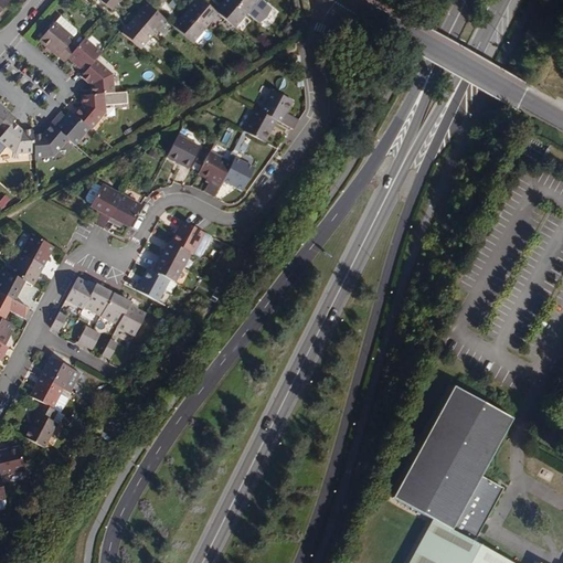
[(0,0),(0,11),(9,0),(0,0)]
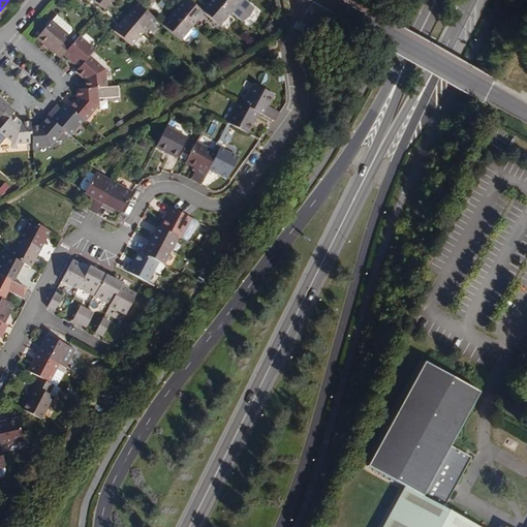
[(112,3),(107,0),(96,0),(106,8),(112,3)]
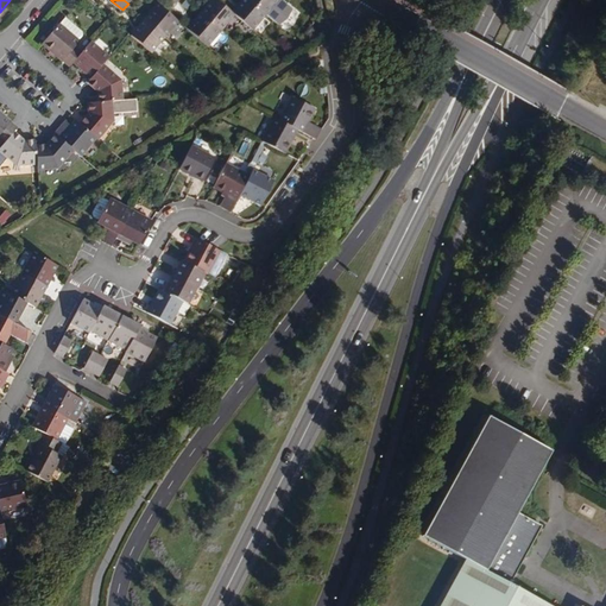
[(212,0),(202,12),(221,29),(235,13),(232,11),(219,0),(212,0)]
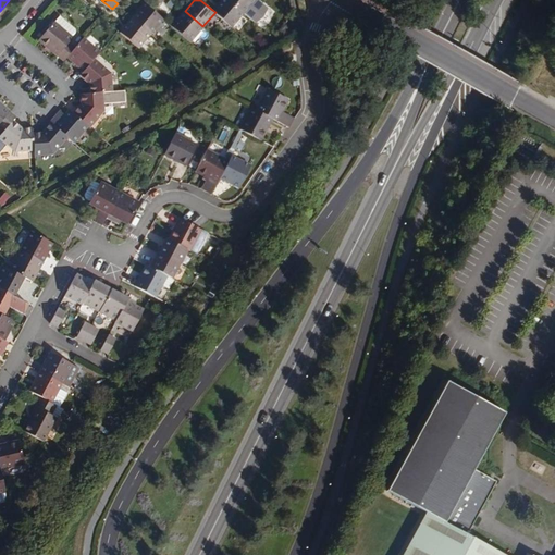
[(220,0),(212,10),(216,12),(231,26),(244,11),(231,0),(220,0)]
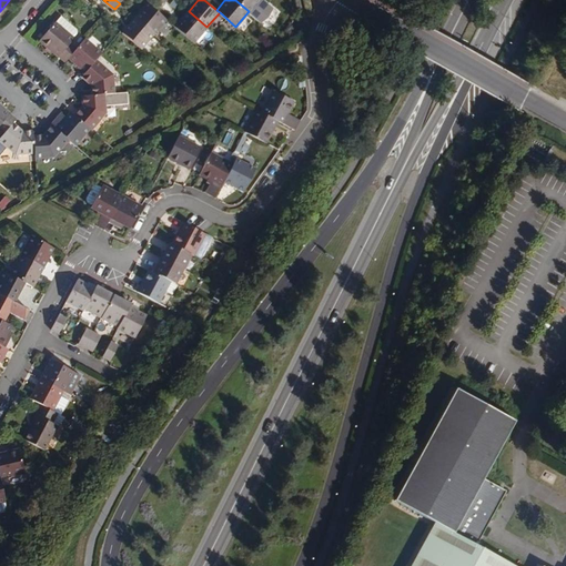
[(235,0),(249,11),(258,0),(235,0)]
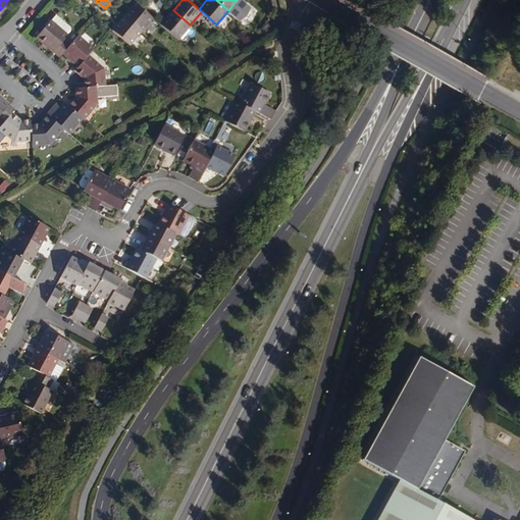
[(237,0),(228,10),(241,20),(252,6),(244,0),(237,0)]
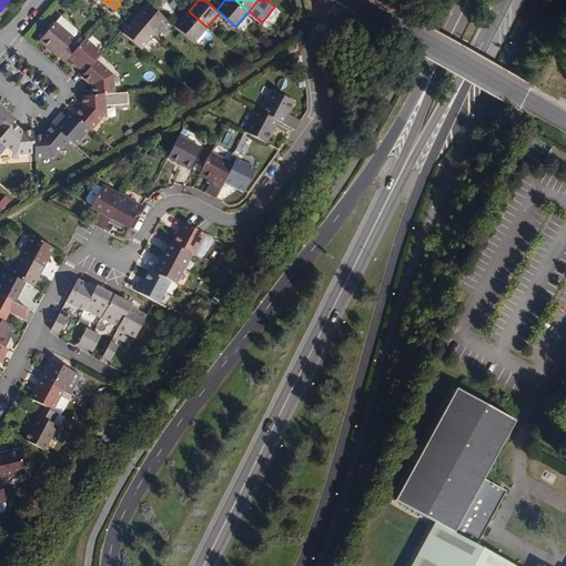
[(148,1),(135,17),(154,32),(167,18),(148,1)]
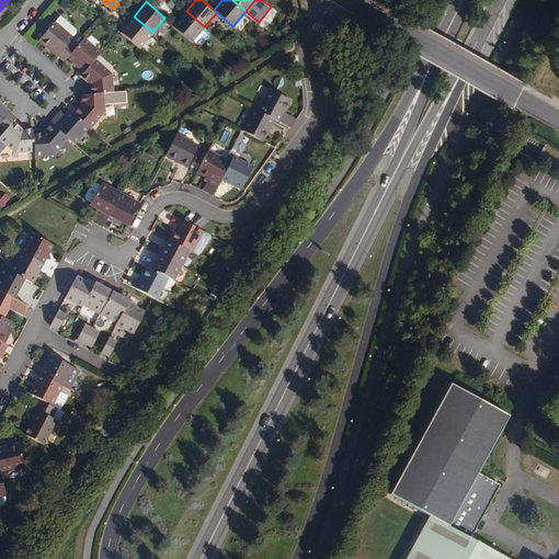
[(204,26),(186,11),(173,25),(192,41),(204,26)]
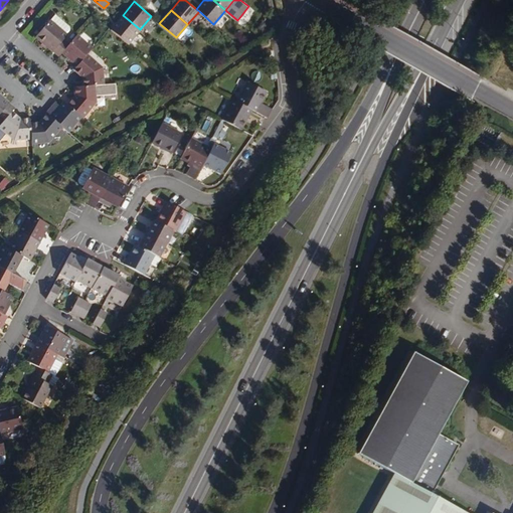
[(52,19),(65,31),(68,27),(68,24),(57,13),(52,19)]
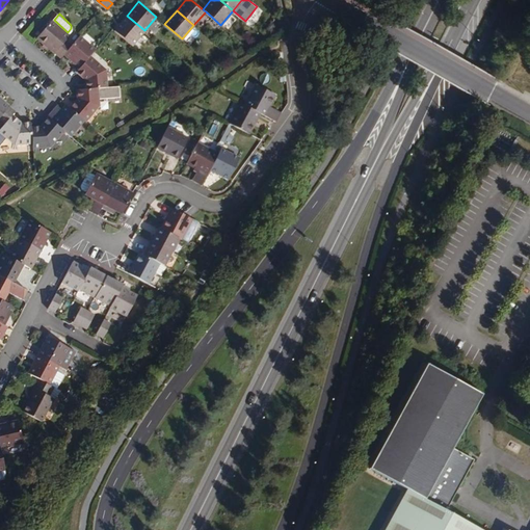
[(144,30),(127,16),(114,29),(132,44),(144,30)]
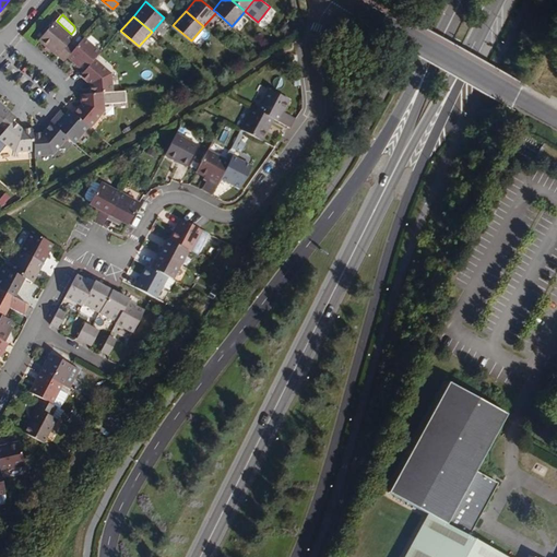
[(64,60),(68,56),(76,46),(70,40),(73,36),(71,34),(57,21),(56,20),(40,38),(64,60)]
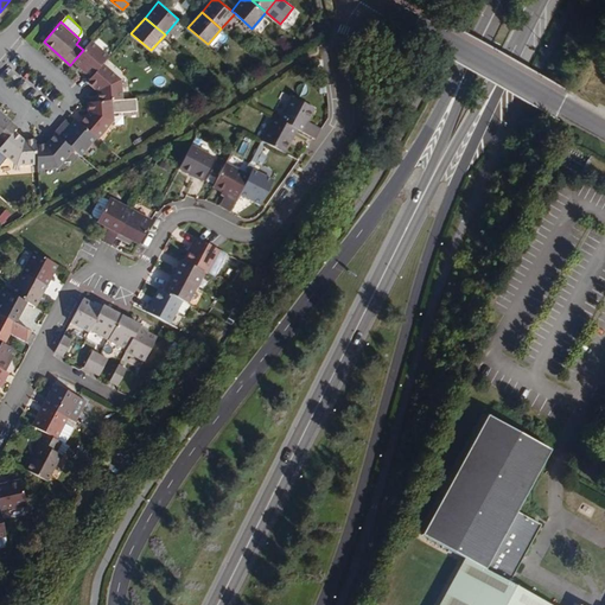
[(91,77),(103,62),(109,56),(91,39),(83,50),(74,61),(91,77)]
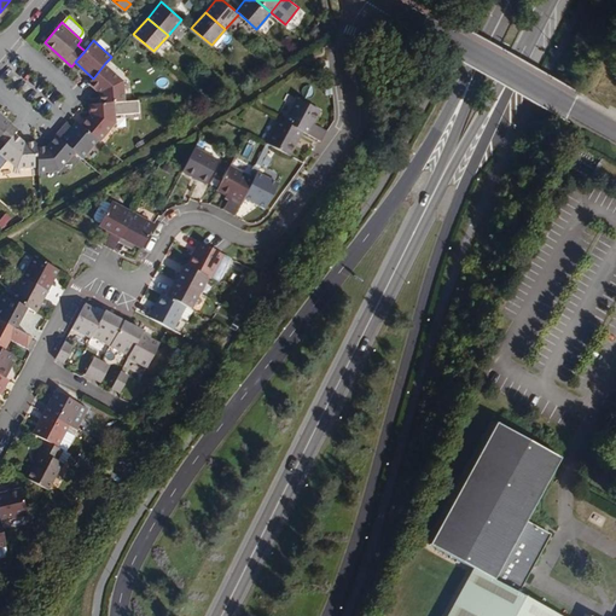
[(105,63),(93,79),(89,82),(99,91),(99,103),(114,102),(123,100),(122,79),(105,63)]
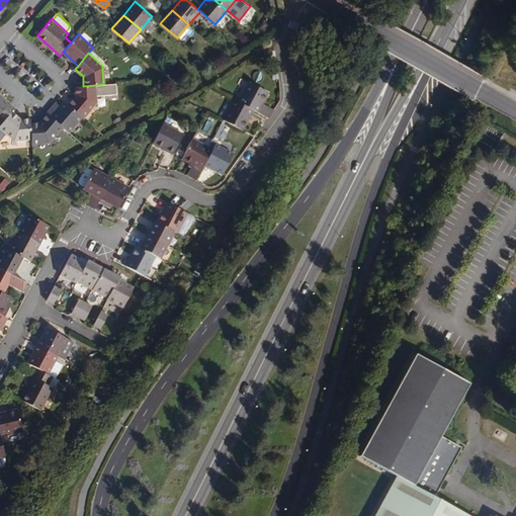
[(250,80),(239,99),(255,108),(259,110),(269,116),(274,107),(263,102),(270,90),(250,80)]
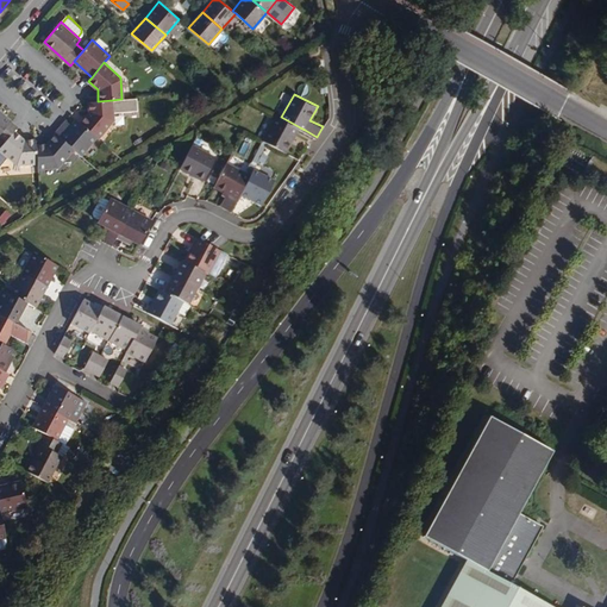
[(121,99),(112,100),(113,112),(139,110),(138,98),(121,99)]
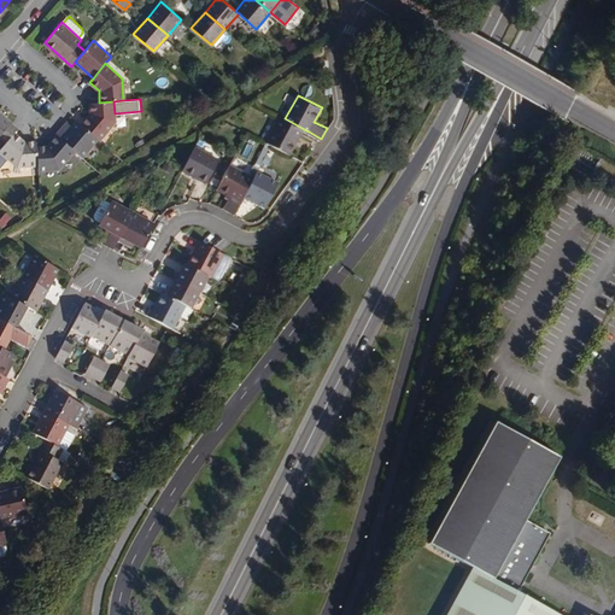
[(113,101),(99,103),(89,103),(89,115),(82,124),(98,139),(100,140),(116,122),(115,113),(113,101)]
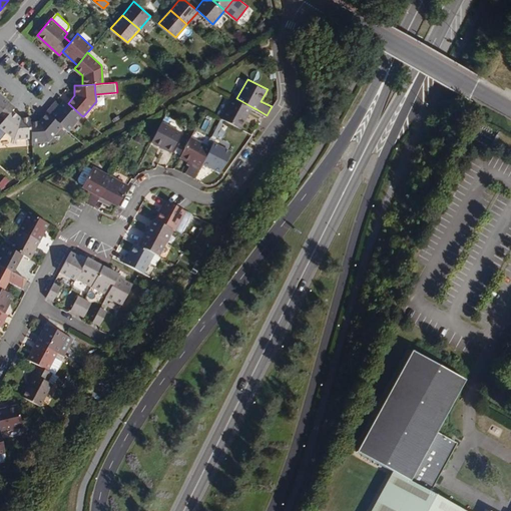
[(0,113),(5,118),(13,109),(15,106),(0,92),(0,113)]
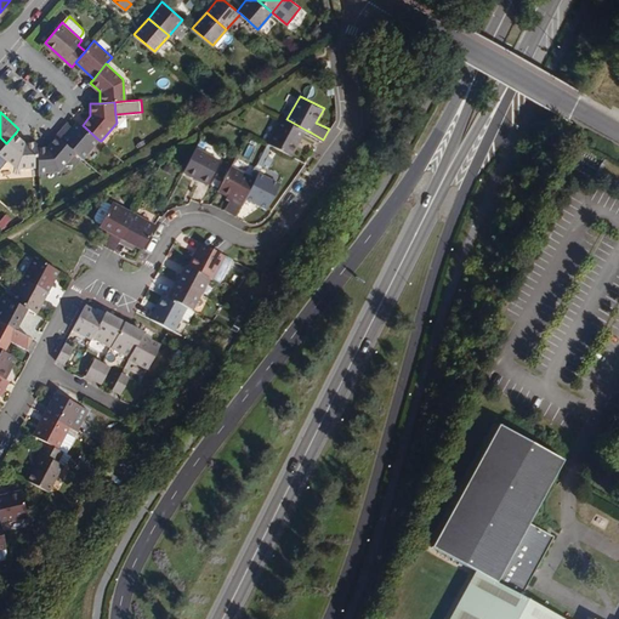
[(306,130),(287,119),(280,117),(268,141),(274,145),(293,154),(306,130)]
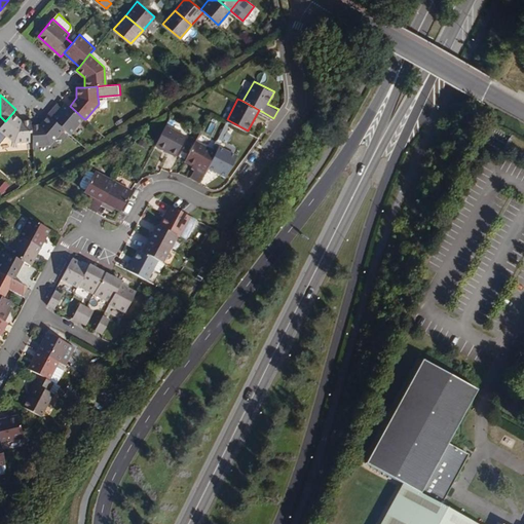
[(49,114),(65,127),(71,134),(83,118),(70,106),(66,102),(62,108),(59,111),(54,106),(48,113),(49,114)]
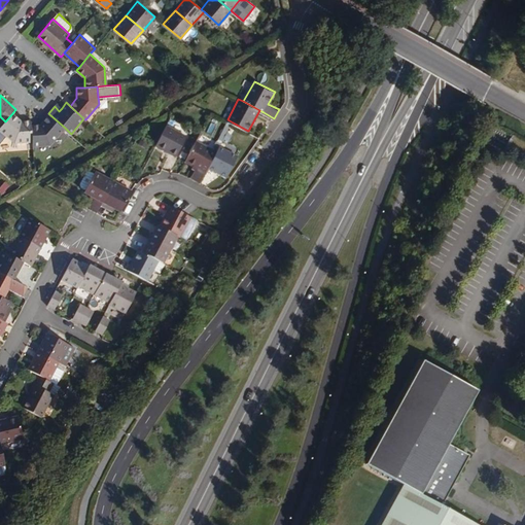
[(34,141),(33,126),(33,120),(23,121),(13,112),(5,121),(0,127),(0,129),(14,141),(34,141)]
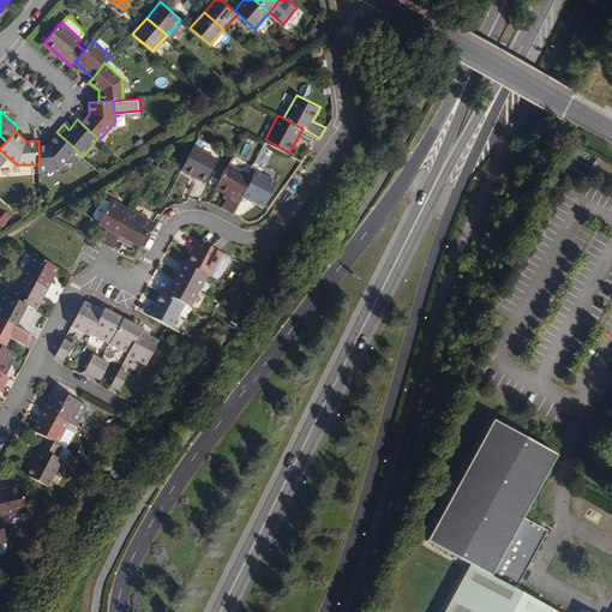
[(76,149),(58,133),(48,145),(39,147),(40,165),(40,171),(59,168),(76,149)]
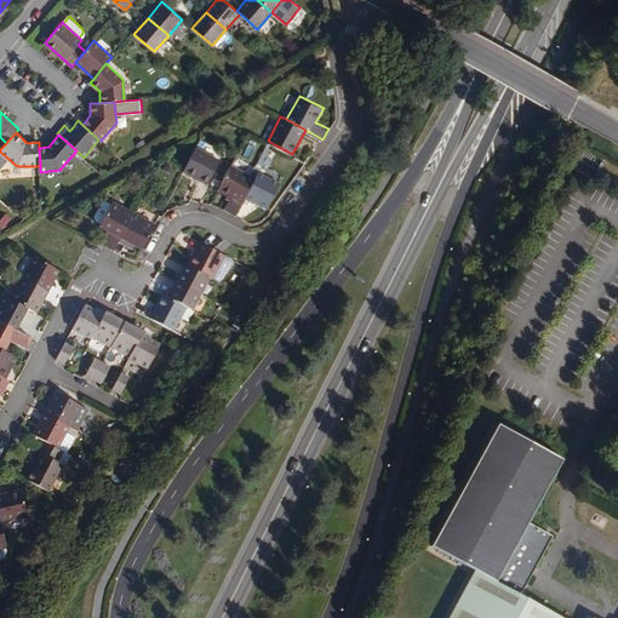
[(221,160),(196,147),(184,170),(209,183),(221,160)]
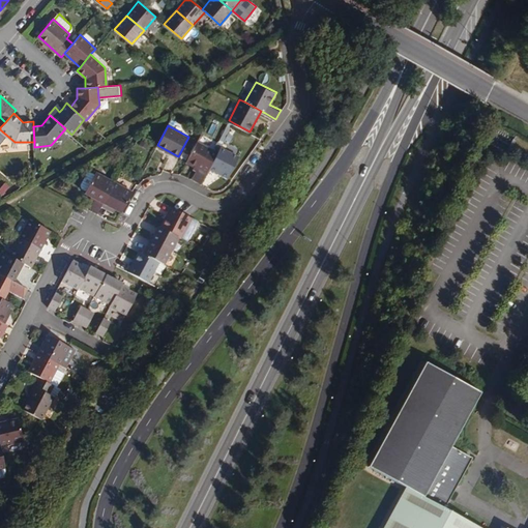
[(210,168),(218,152),(198,141),(186,162),(199,168),(193,179),(199,182),(201,183),(210,168)]
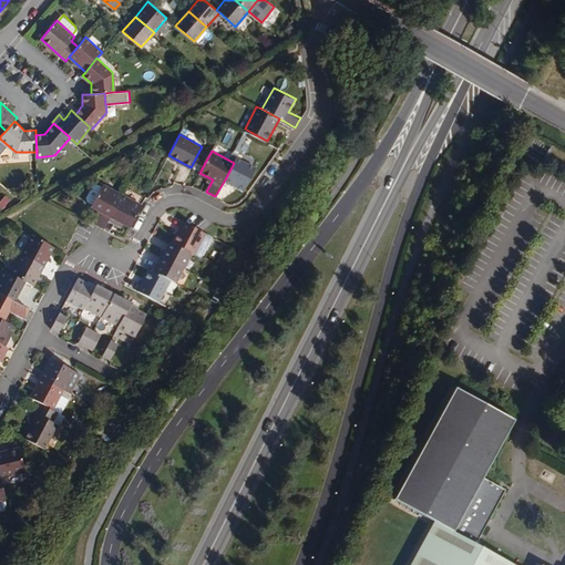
[(234,163),(225,180),(245,191),(257,168),(237,157),(234,163)]
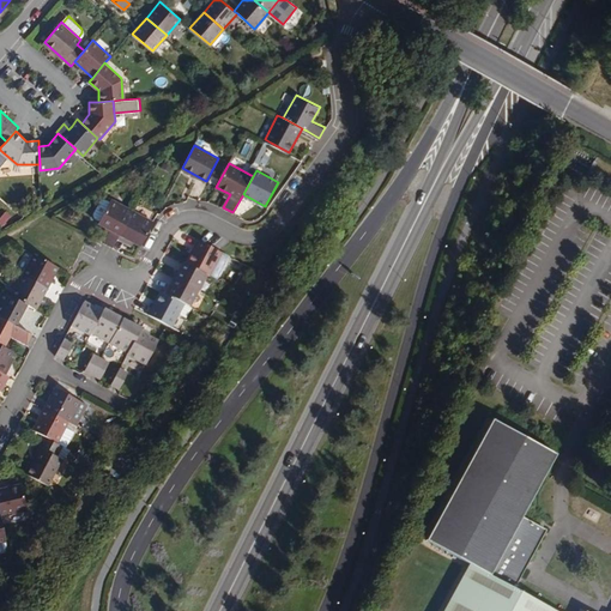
[(120,234),(132,211),(112,200),(100,223),(110,230),(103,243),(113,248),(120,234)]
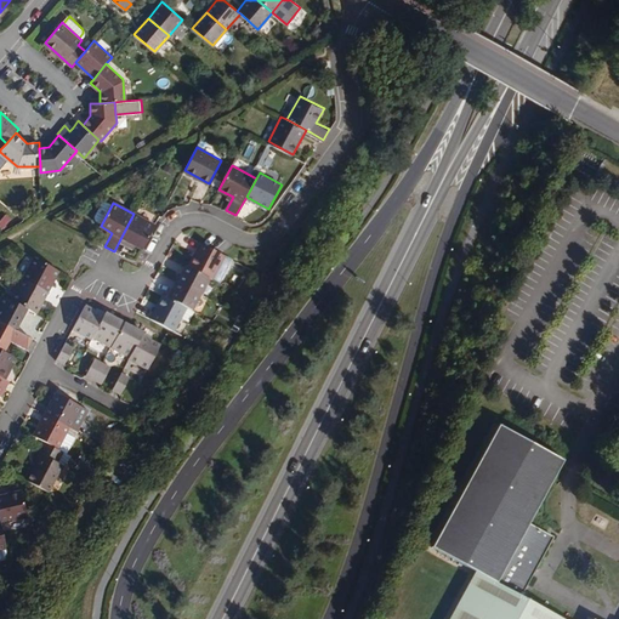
[(0,225),(4,228),(12,216),(5,211),(0,219),(0,225)]
